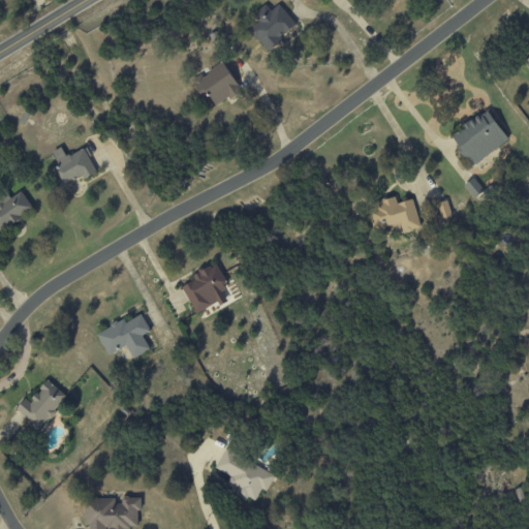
[(280,4),(270,11),(266,4),(252,14),(258,23),(250,30),(266,51),(297,28),(280,4)]
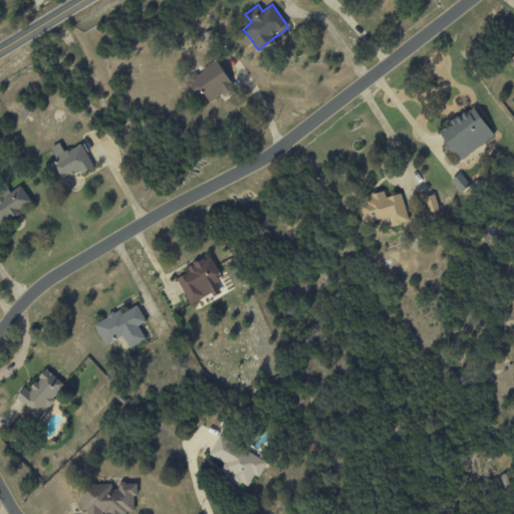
[(234,88),(216,60),(196,73),(195,72),(185,78),(199,98),(204,95),(210,104),(234,88)]
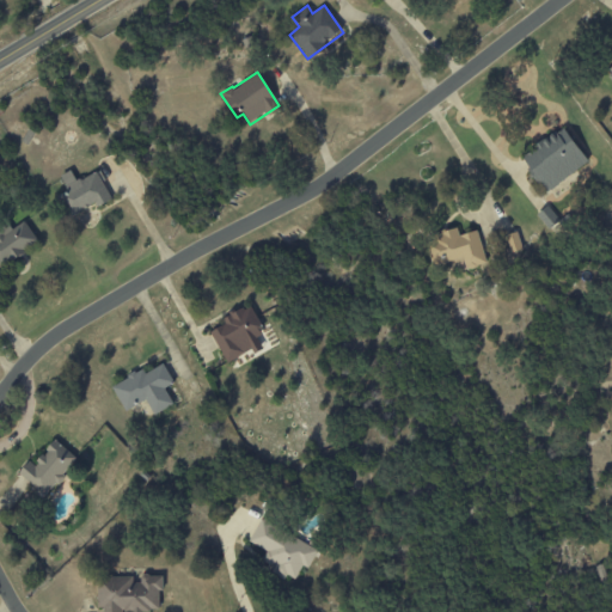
[(588,161),(563,127),(520,158),(545,193),(588,161)]
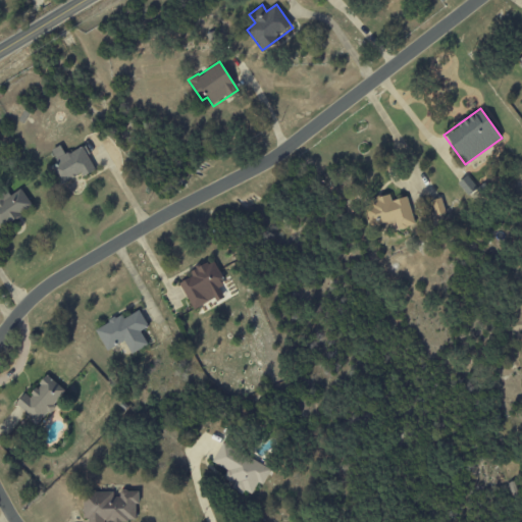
[(96,170),(84,146),(65,155),(60,146),(51,150),(58,163),(51,167),(60,185),(82,174),(83,176),(96,170)]
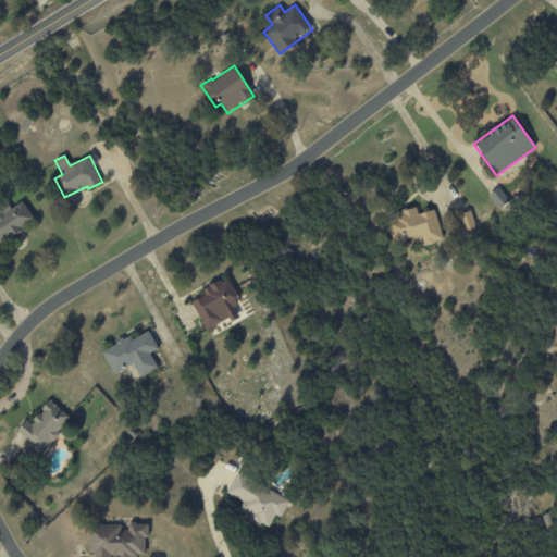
[(507,200),(498,187),(490,194),(498,207),(507,200)]
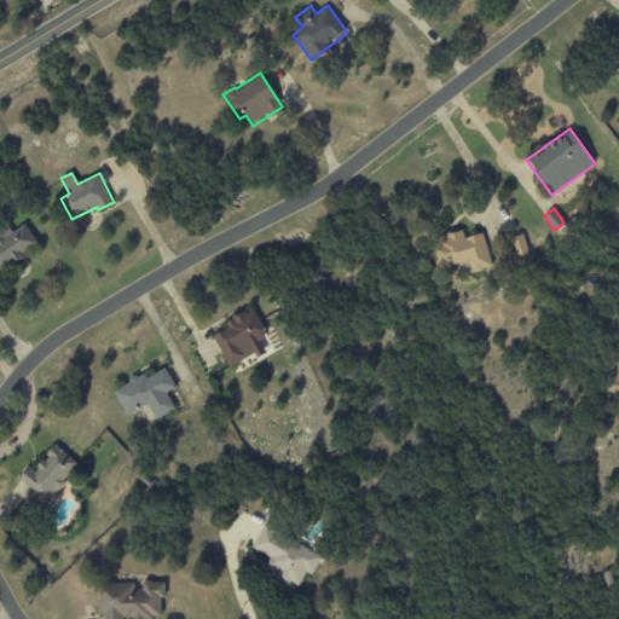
[(0,270),(39,244),(24,224),(12,232),(7,226),(0,231),(0,270)]
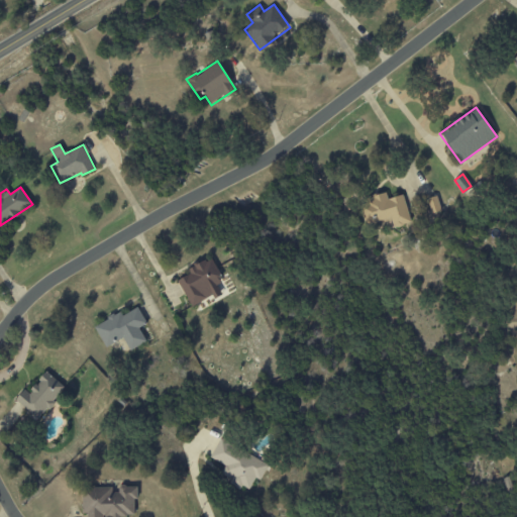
[(403,195),(388,199),(386,194),(359,200),(366,225),(391,219),(394,227),(410,223),(403,195)]
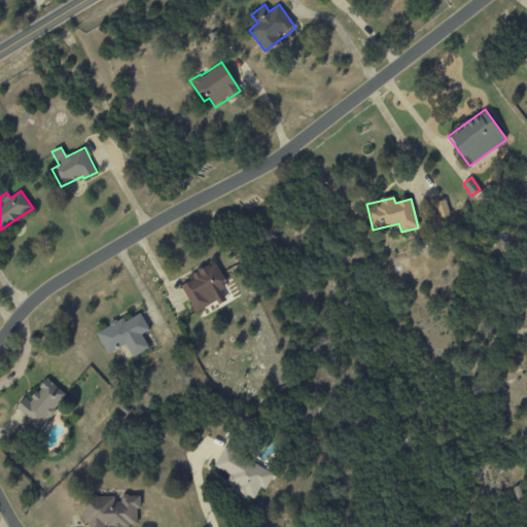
[(181,286),(196,313),(216,302),(219,306),(226,302),(220,289),(227,285),(215,262),(190,276),(192,280),(181,286)]
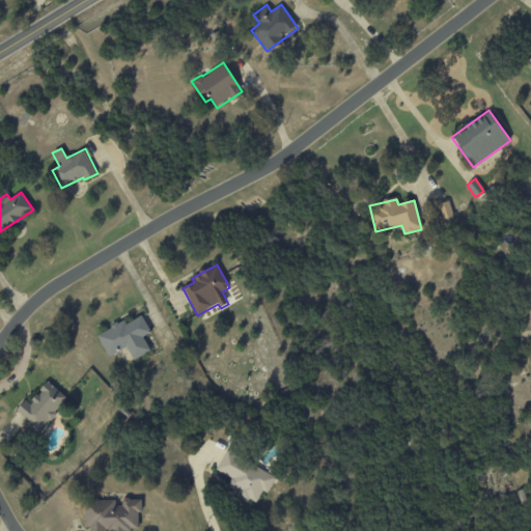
[(96,335),(108,357),(127,347),(134,360),(150,352),(143,336),(150,333),(142,315),(126,324),(123,320),(96,335)]
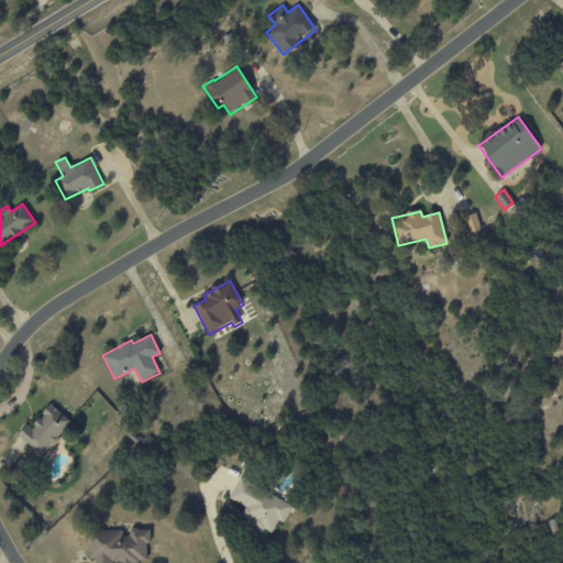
[(41,457),(72,423),(51,405),(31,428),(28,424),(17,435),(41,457)]
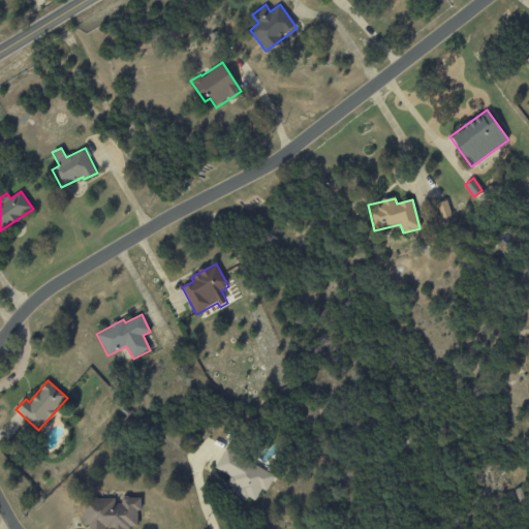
[(275,474),(224,449),(215,469),(230,476),(226,485),(238,491),(236,494),(254,503),(260,489),(267,492),(275,474)]
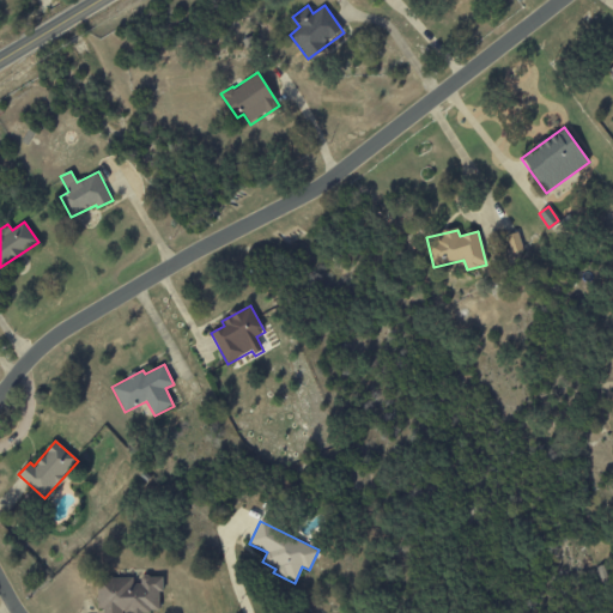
[(97,580),(97,610),(103,610),(103,612),(161,612),(161,577),(140,577),(140,580),(97,580)]
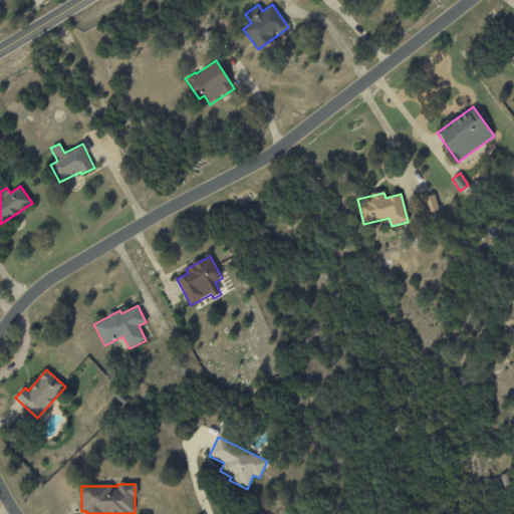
All buildings are outlined.
